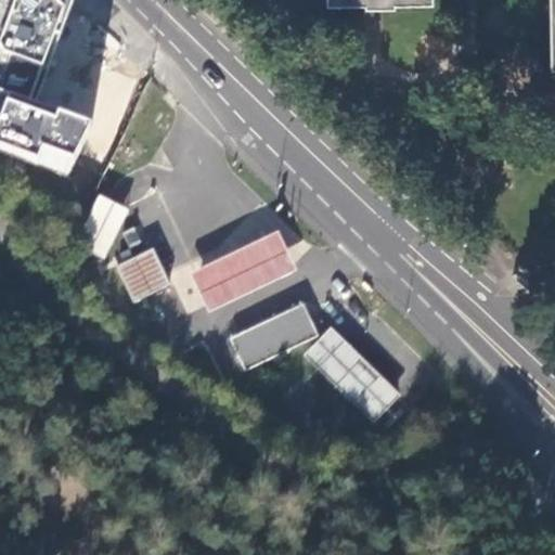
[(90,124),(36,97),(72,0),(0,0),(0,151),(68,177),(90,124)]
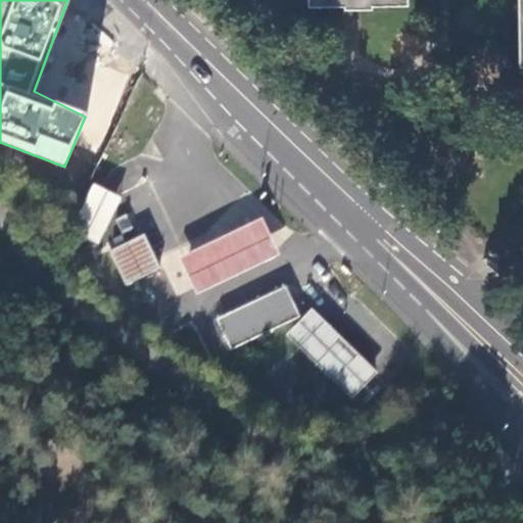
[(111,192),(102,188),(79,233),(89,238),(95,242),(119,196),(111,192)]
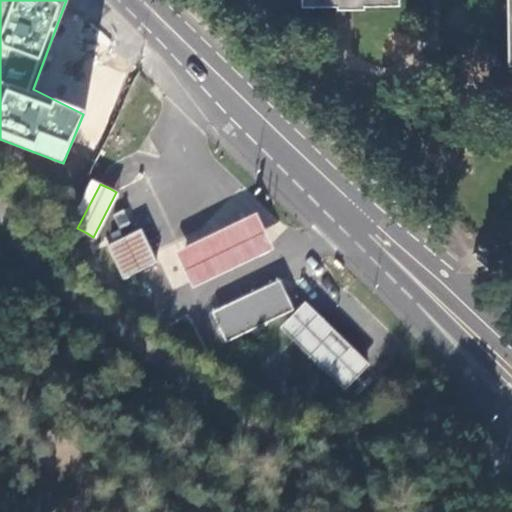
[(174,252),(192,288),(234,268),(274,249),(256,213),(216,232),(174,252)]
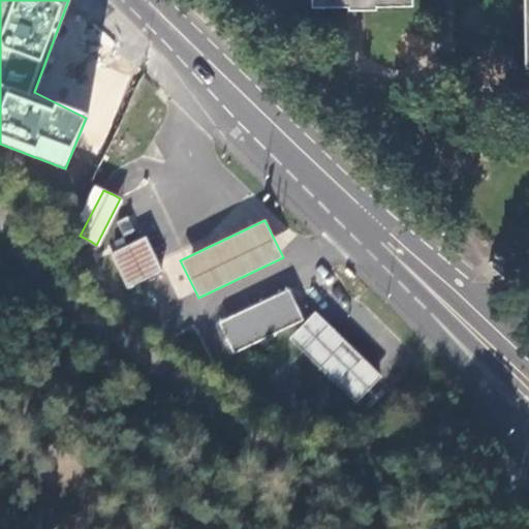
[(112,253),(127,285),(161,270),(145,237),(112,253)]
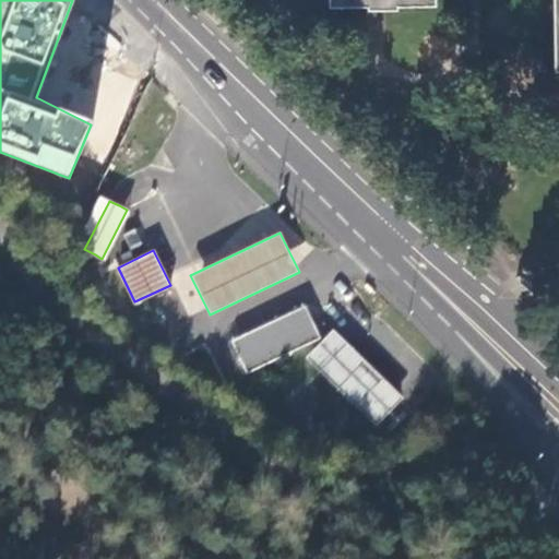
[(232,340),(248,373),(321,337),(306,305),(232,340)]
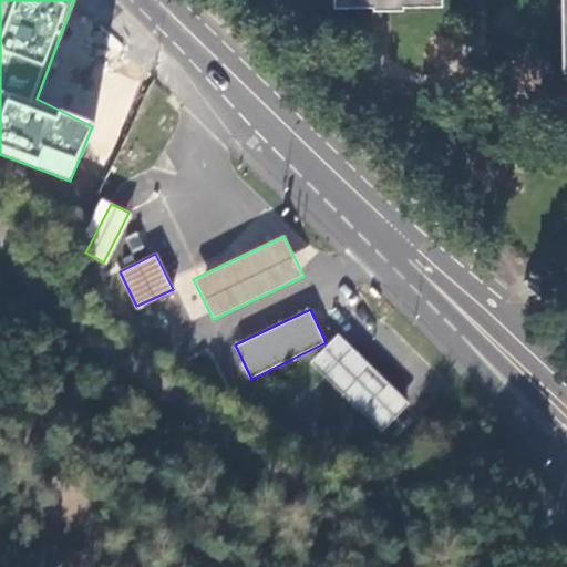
[(366,415),(382,432),(409,403),(402,398),(338,336),(311,364),(366,415)]
